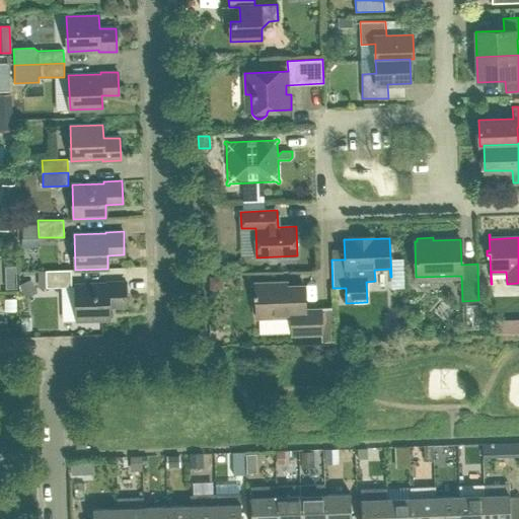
[(55,242),(55,261),(66,260),(66,242),(55,242)]
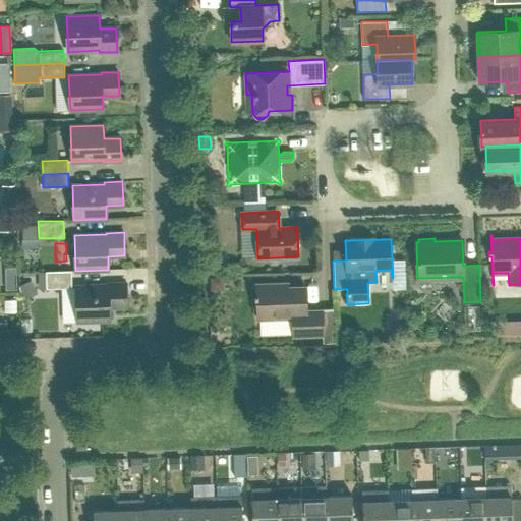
[(46,289),(72,288),(71,271),(46,272),(46,289)]
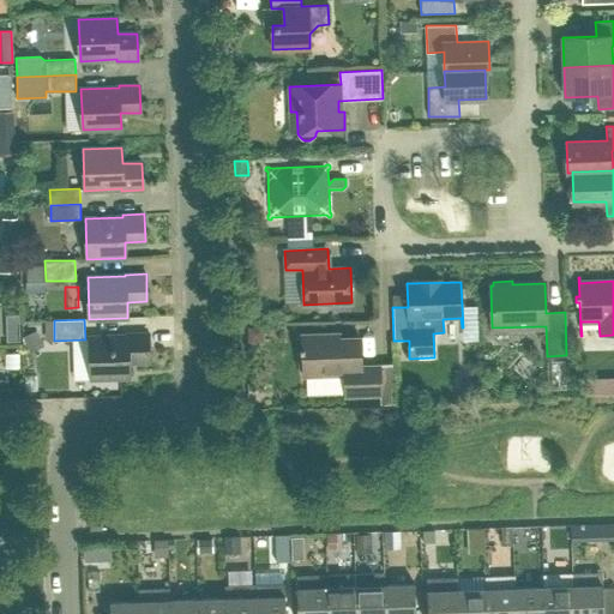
[(148,333),(126,335),(126,336),(90,337),(91,379),(130,378),(128,362),(149,361),(148,333)]
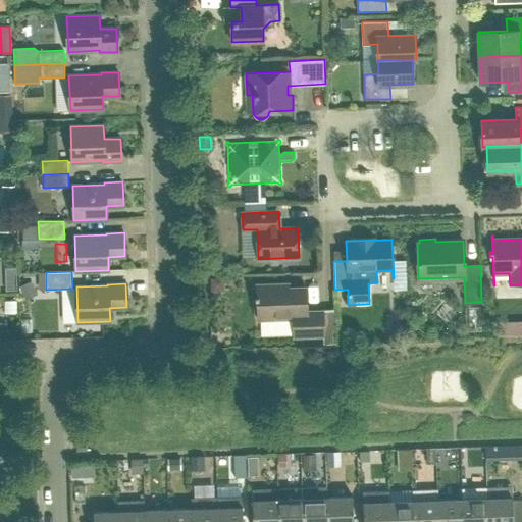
[(294,336),(323,335),(323,311),(307,312),(306,288),(280,289),(280,284),(257,284),(257,296),(255,296),(255,300),(258,300),(258,319),(294,318),(294,336)]
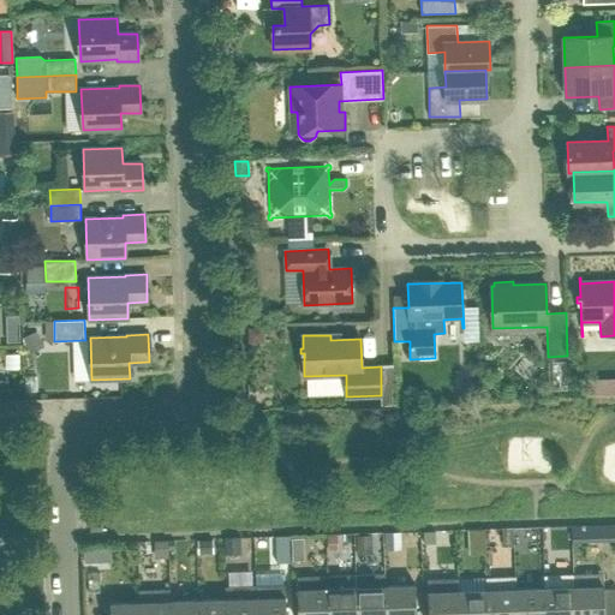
[(592,381),(580,381),(580,398),(592,398),(592,381)]
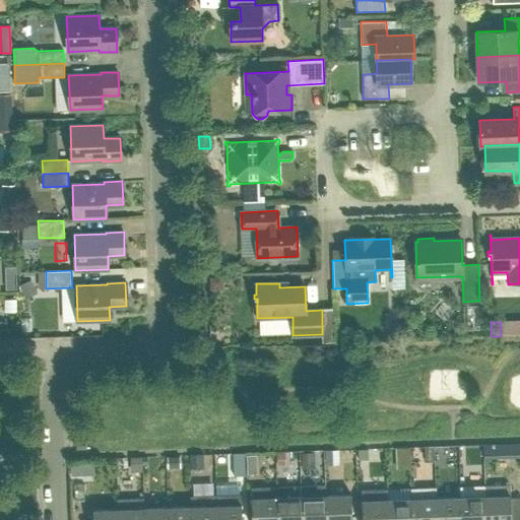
[(86,434),(76,434),(76,449),(86,448),(86,434)]
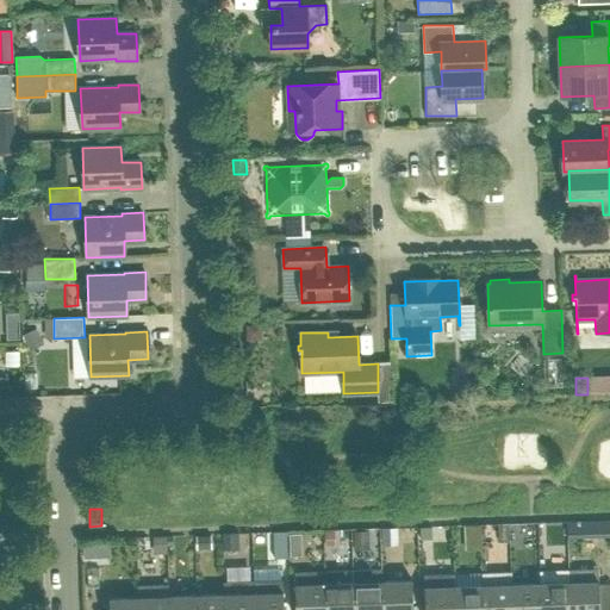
[(368,533),(353,533),(354,548),(368,548),(368,533)]
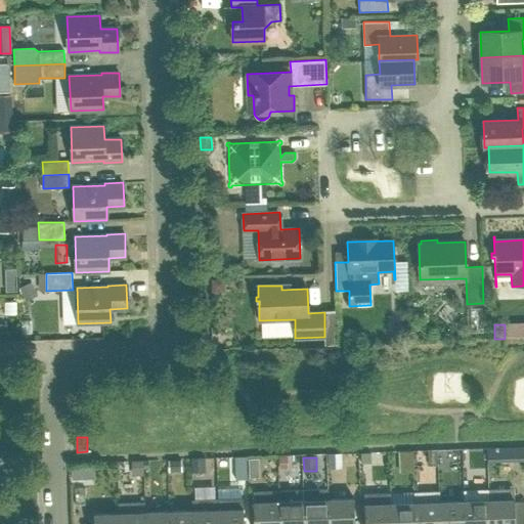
[(258,459),(248,459),(248,477),(259,477),(258,459)]
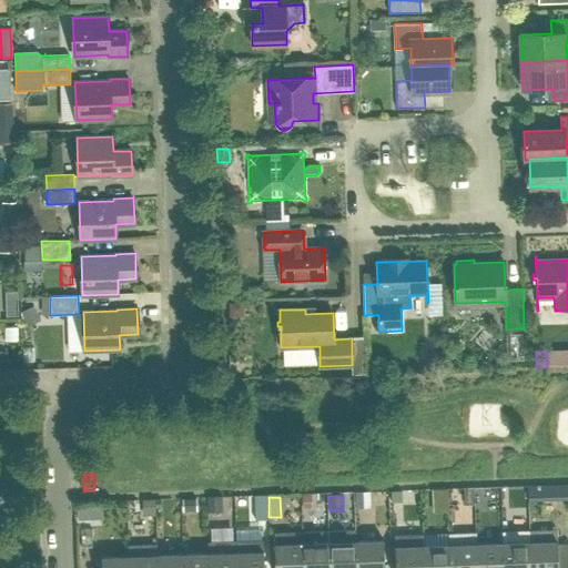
[(87,506),(75,507),(75,520),(87,520),(87,506)]
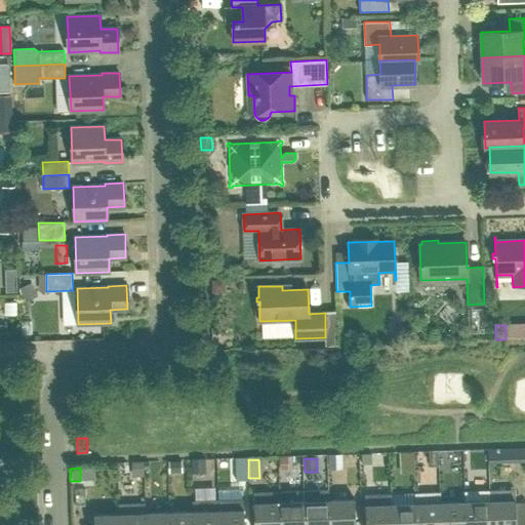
[(524,524),(524,502),(515,502),(515,489),(489,490),(489,524),(524,524)]
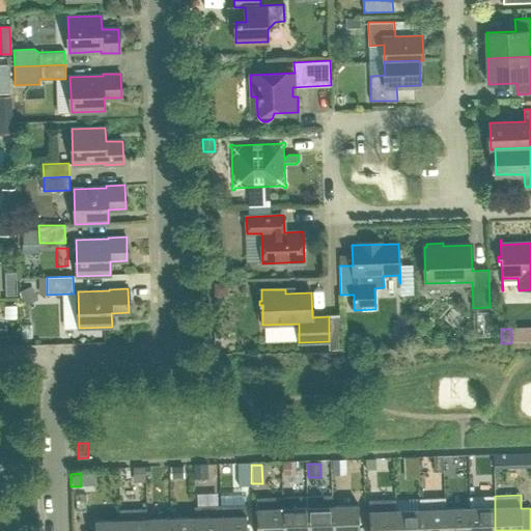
[(283,530),(308,530),(307,496),(282,497),(283,530)]
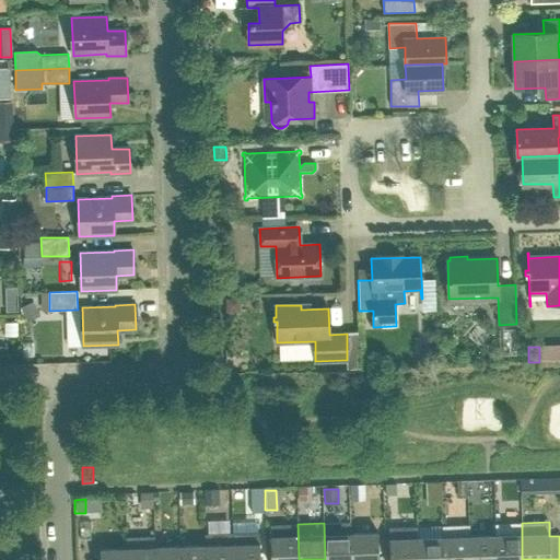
[(351,559),(351,534),(350,523),(324,523),(325,559),(351,559)]
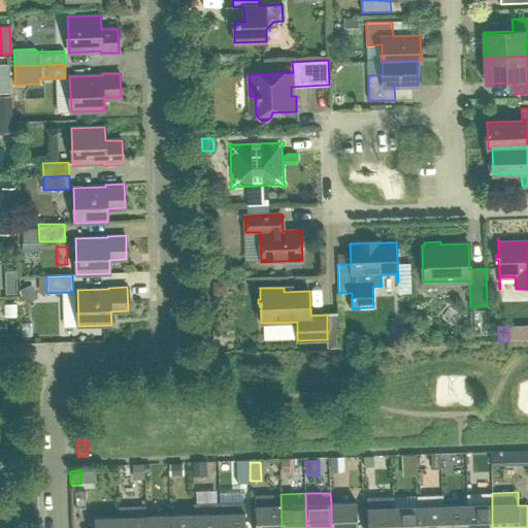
[(467,494),(467,504),(467,527),(492,527),(492,493),(467,494)]
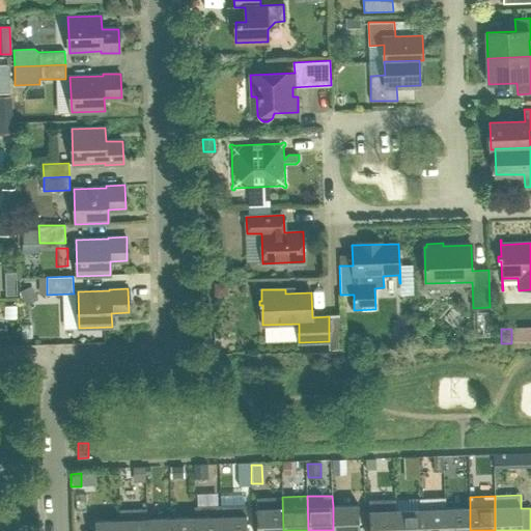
[(283,530),(282,497),(256,498),(257,530),(283,530)]
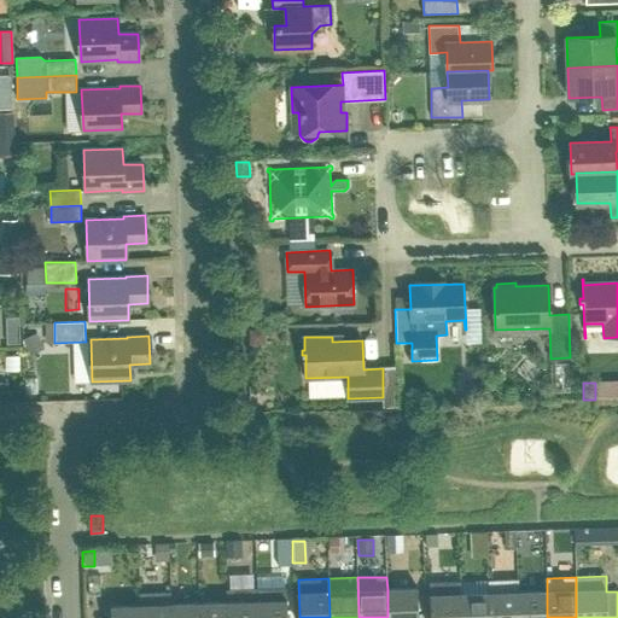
[(489,581),(489,593),(490,617),(518,617),(518,592),(518,579),(489,581)]
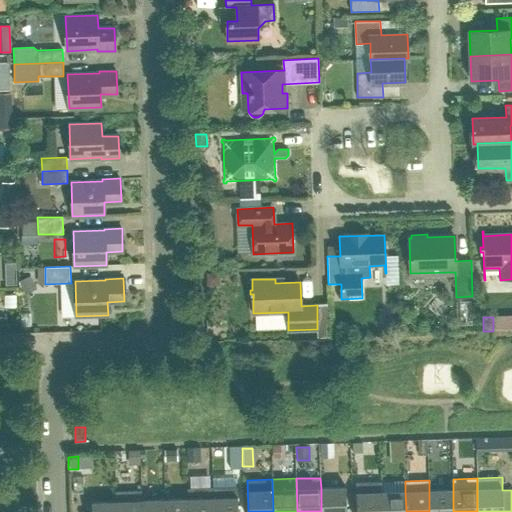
[(381,511),(381,492),(381,482),(356,482),(356,511),(381,511)]
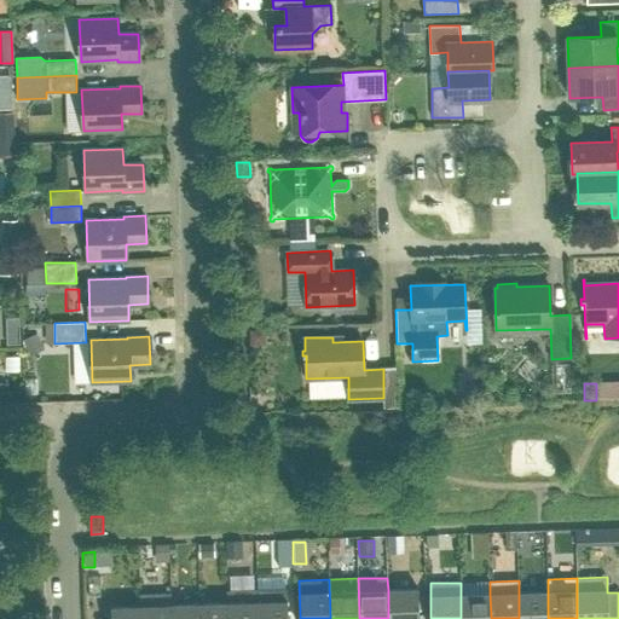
[(288,618),(287,589),(256,590),(256,618),(288,618)]
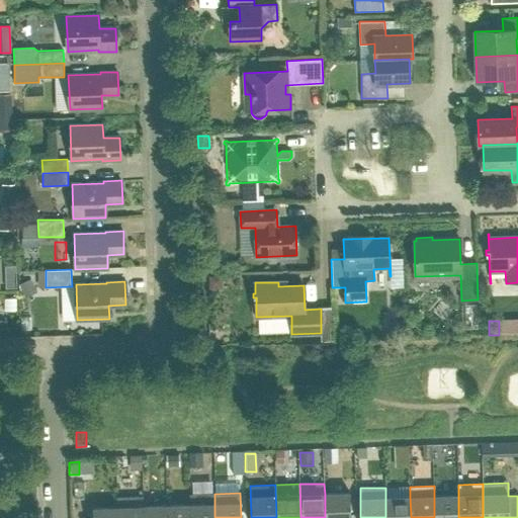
[(350,517),(350,493),(325,494),(325,517),(350,517)]
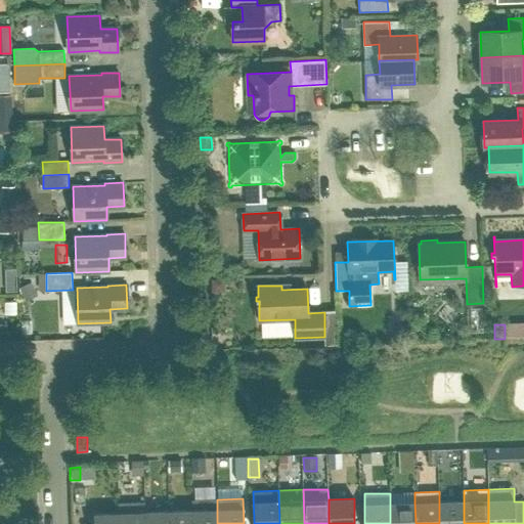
[(217,523),(217,499),(192,499),(192,511),(192,523),(217,523)]
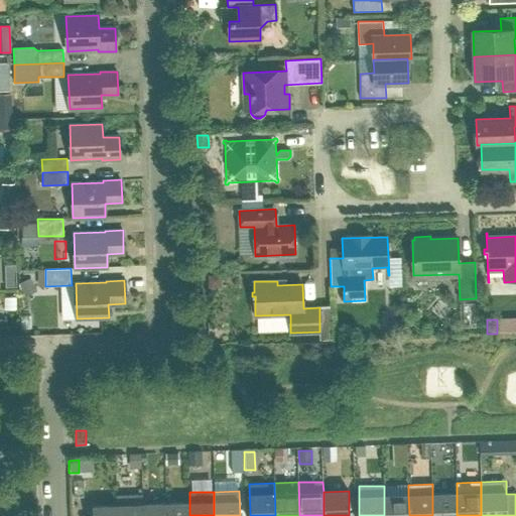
[(457,515),(457,493),(432,494),(432,515),(457,515)]
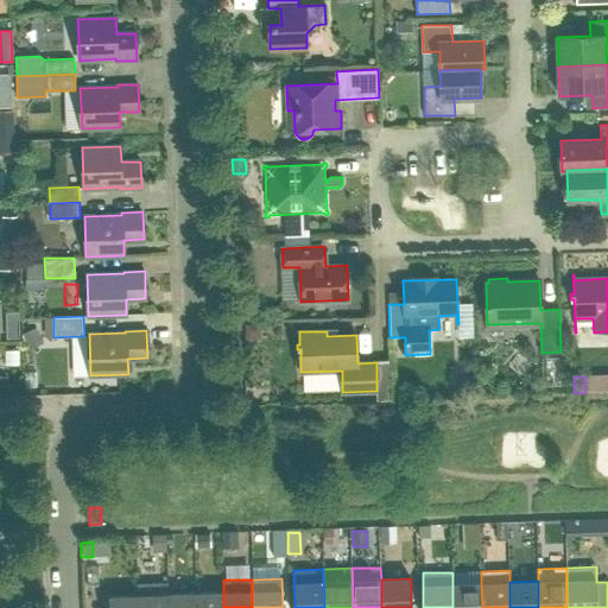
[(166,607),(168,594),(166,582),(138,583),(139,595),(138,607),(166,607)]
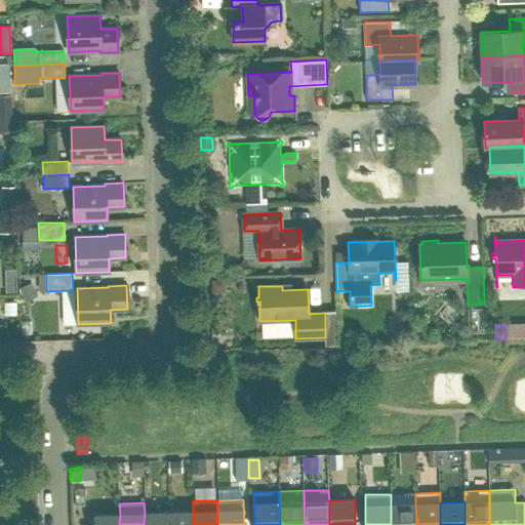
[(416,524),(415,503),(391,505),(391,524),(416,524)]
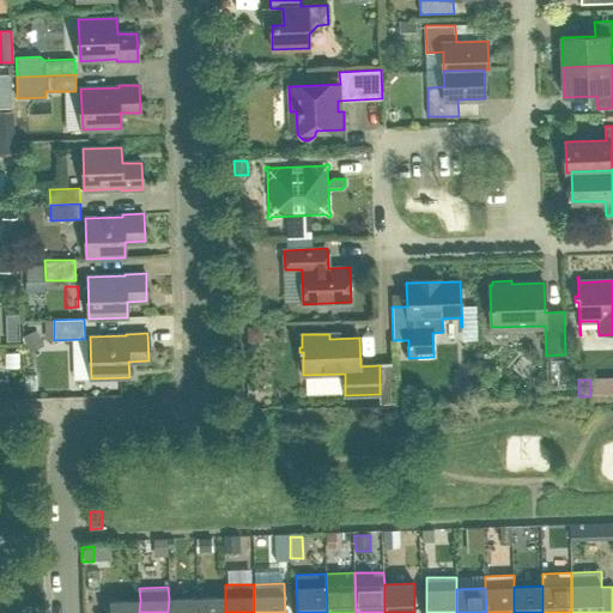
[(198,599),(198,612),(225,612),(225,598),(198,599)]
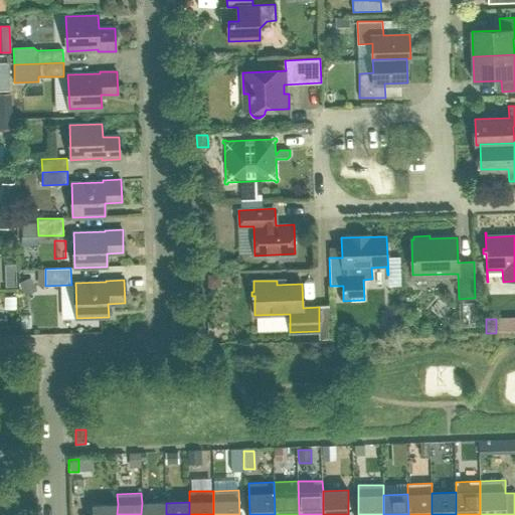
[(166,514),(166,503),(142,503),(141,514),(166,514)]
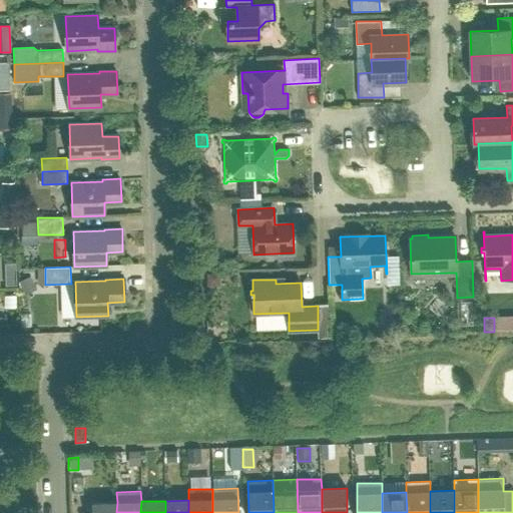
[(116,512),(117,502),(91,503),(91,512),(116,512)]
